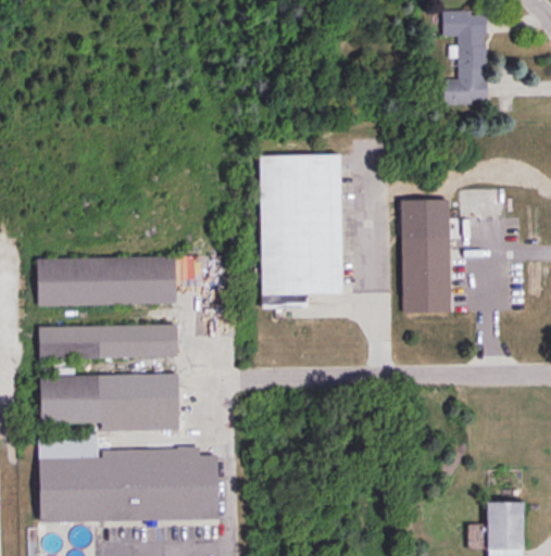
[(446,79),(446,104),(489,104),(488,11),(445,11),(445,35),(461,35),(461,79),(446,79)]
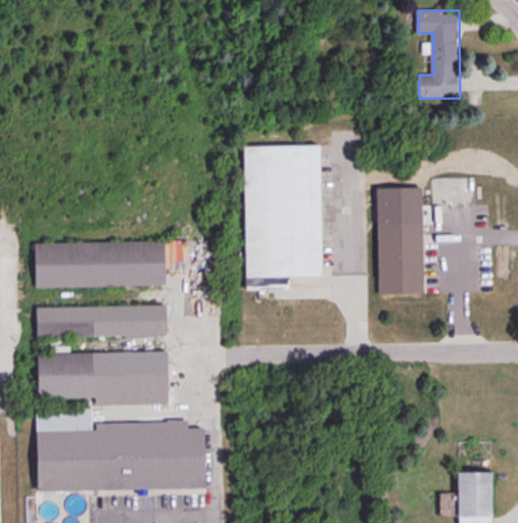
[(244,146),(246,289),(291,289),(291,276),(322,276),(320,146),(244,146)]
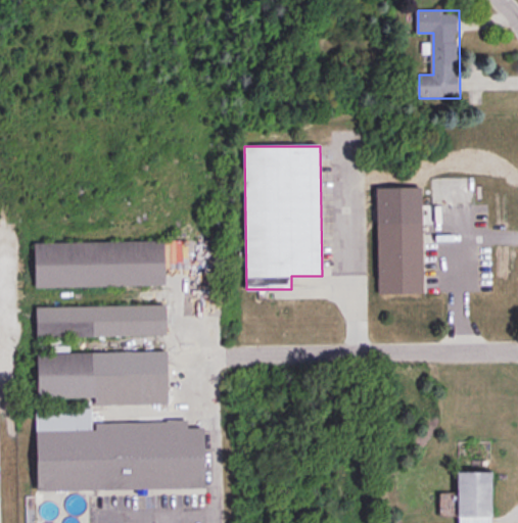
[(424,222),(379,222),(379,293),(424,293),(424,222)]
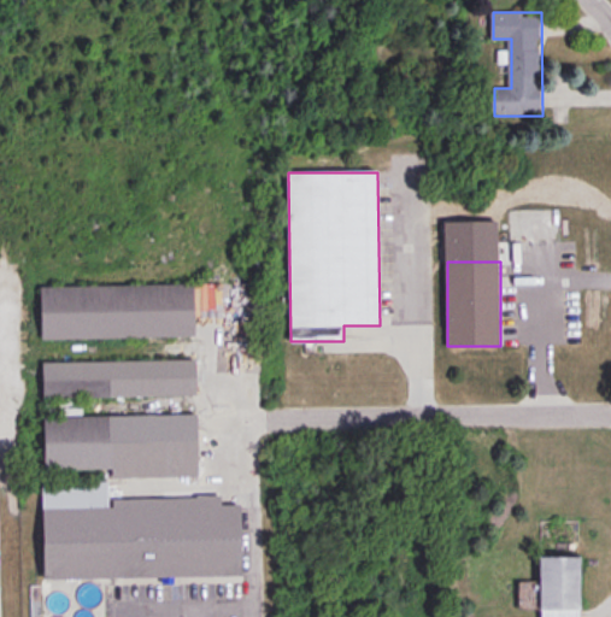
[(194,285),(40,286),(41,339),(195,336),(194,285)]
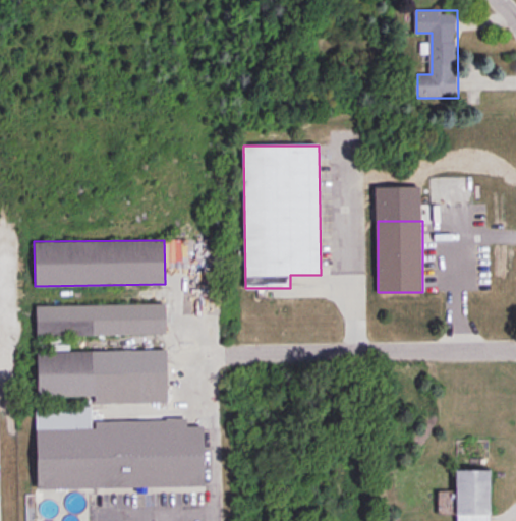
[(166,303),(37,305),(37,336),(167,334),(166,303)]
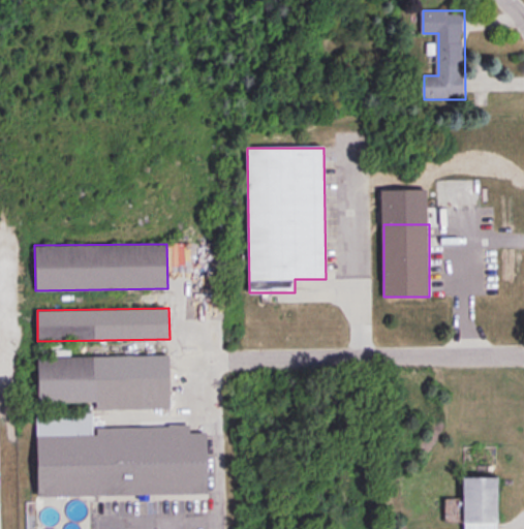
[(38,356),(38,405),(97,404),(98,410),(171,408),(170,354),(38,356)]
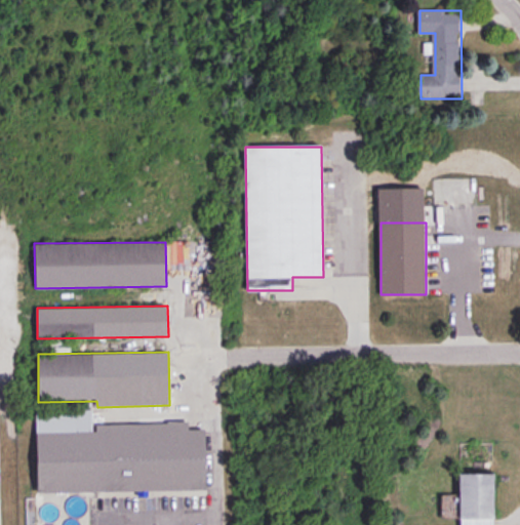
[(190,423),(94,423),(94,409),(37,409),(37,492),(206,491),(205,430),(190,430),(190,423)]
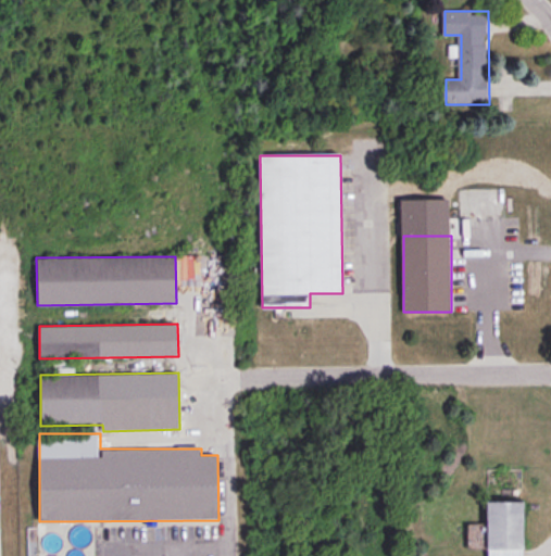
[(488,555),(524,555),(524,502),(488,502),(488,555)]
